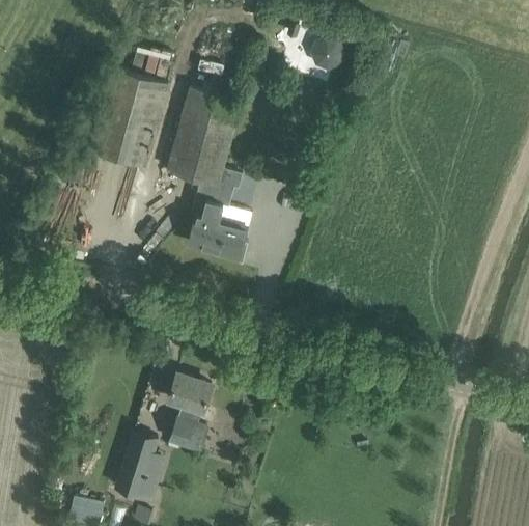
[(290,23),(286,35),(296,38),(300,26),(290,23)]
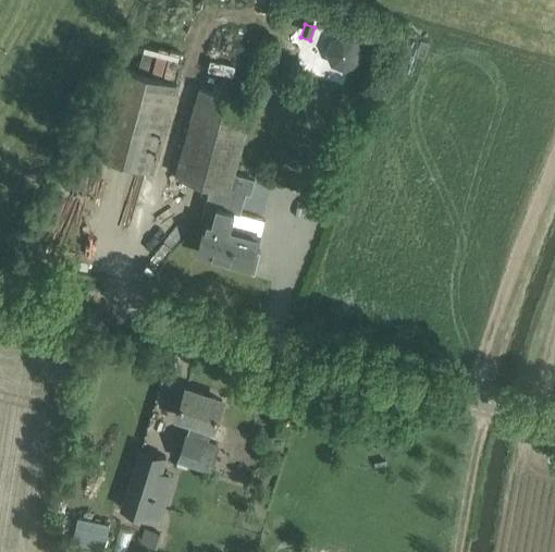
[(330,44),(325,57),(331,70),(343,74),(356,69),(361,57),(356,44),(343,38),(330,44)]
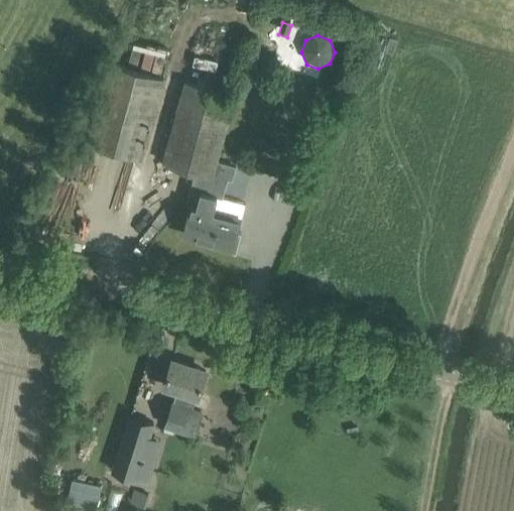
[(107,66),(90,127),(85,146),(139,161),(161,81),(107,66)]
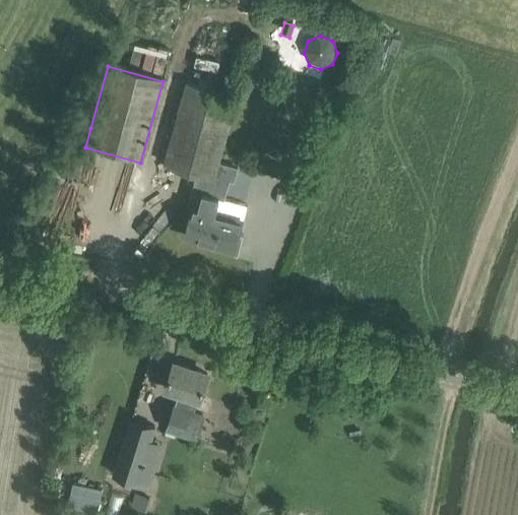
[(184,241),(201,246),(202,244),(230,252),(230,253),(231,254),(239,223),(214,216),(218,202),(222,203),(228,185),(214,181),(236,101),(185,87),(163,169),(195,177),(186,210),(191,212),(184,241)]
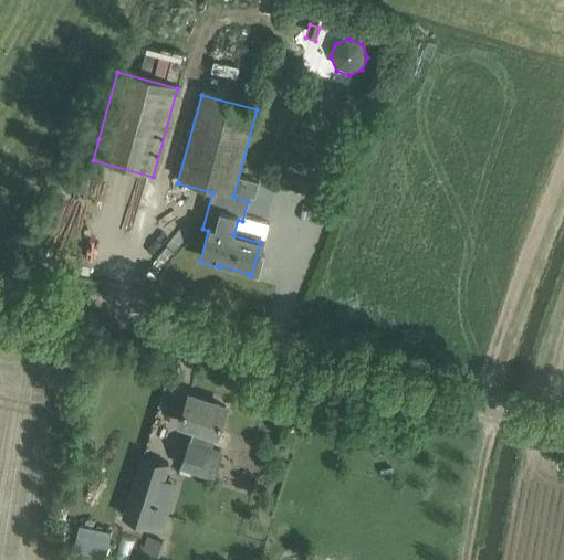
[(192,432),(180,471),(211,481),(219,456),(209,453),(213,439),(215,439),(223,411),(187,400),(178,428),(192,432)]
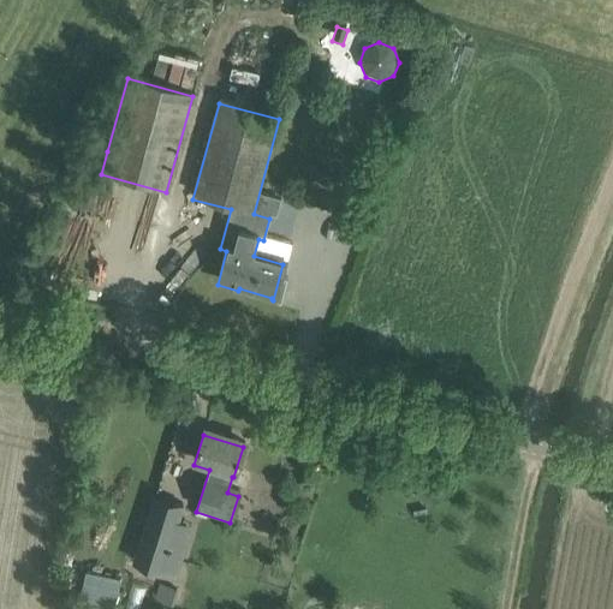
[(159,572),(173,577),(179,559),(165,554),(179,511),(154,502),(134,566),(159,573),(159,572)]
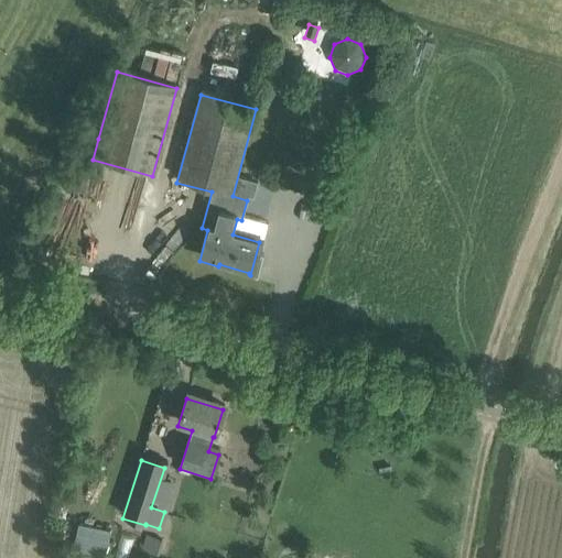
[(69,553),(88,557),(104,557),(109,533),(76,525),(69,553)]
